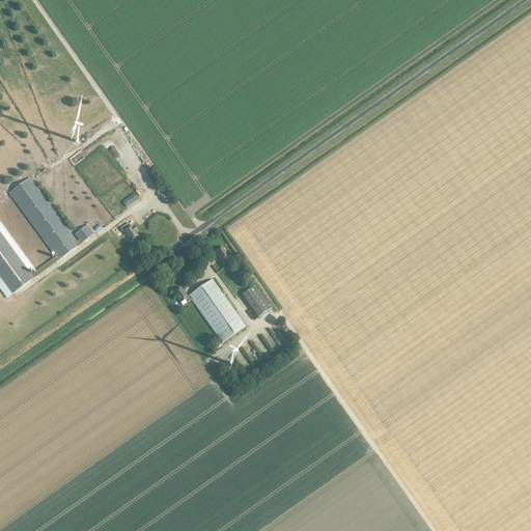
[(79,246),(77,243),(30,179),(9,194),(56,257),(31,276),(0,233),(0,277),(12,295),(33,279),(58,260),(59,260),(79,246)]
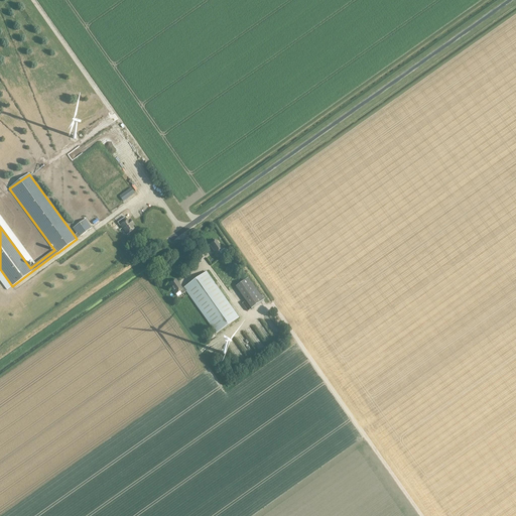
[(120,198),(123,203),(126,201),(125,199),(133,192),(131,188),(120,198)]
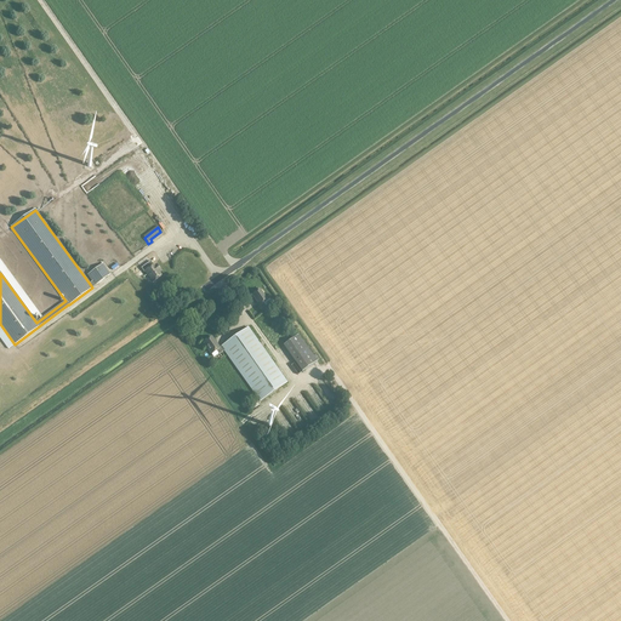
[(131,257),(135,255),(129,244),(125,245),(131,257)]
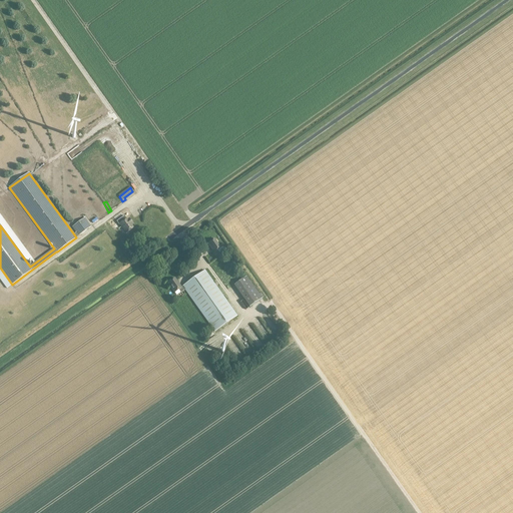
[(125,219),(126,219),(124,215),(116,221),(119,224),(120,224),(126,233),(132,228),(130,225),(133,223),(129,219),(126,221),(125,219)]
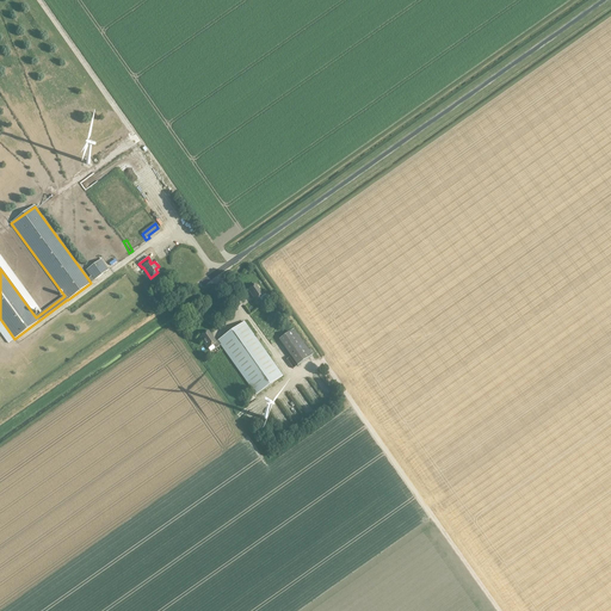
[(109,270),(102,260),(86,271),(91,277),(88,279),(91,283),(93,281),(109,270)]
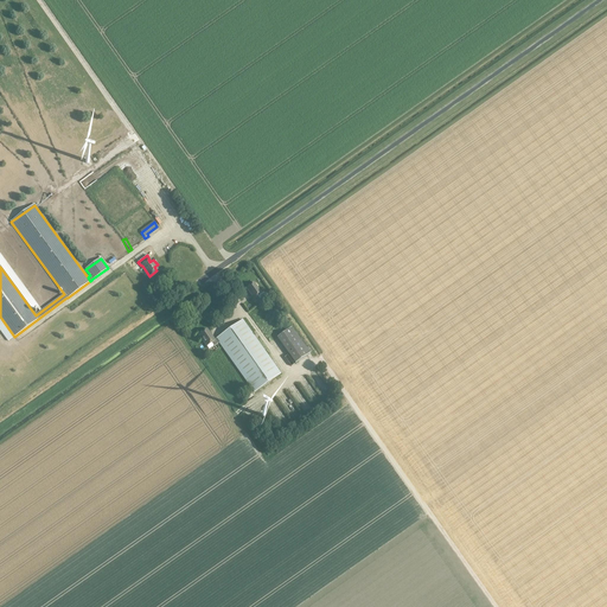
[(254,283),(247,288),(249,293),(250,293),(253,296),(254,299),(262,294),(254,283)]
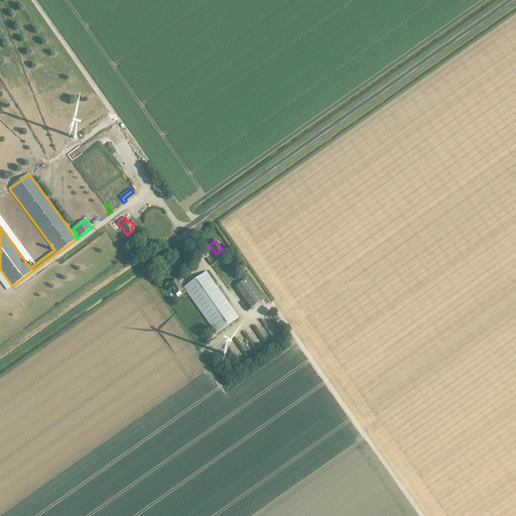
[(183,288),(186,291),(216,334),(239,317),(207,272),(183,288)]
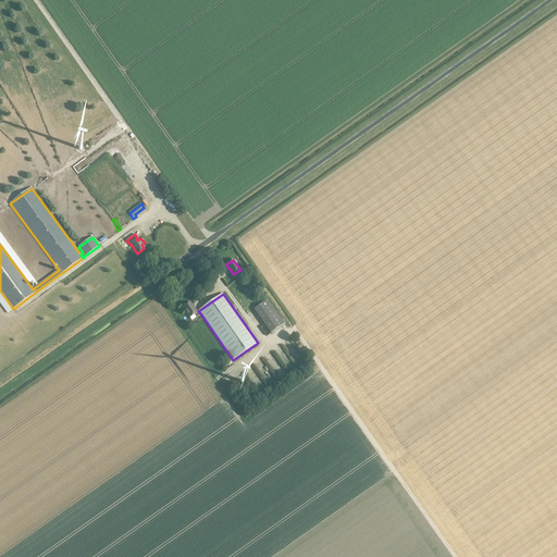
[(268,300),(255,310),(271,334),(284,324),(268,300)]
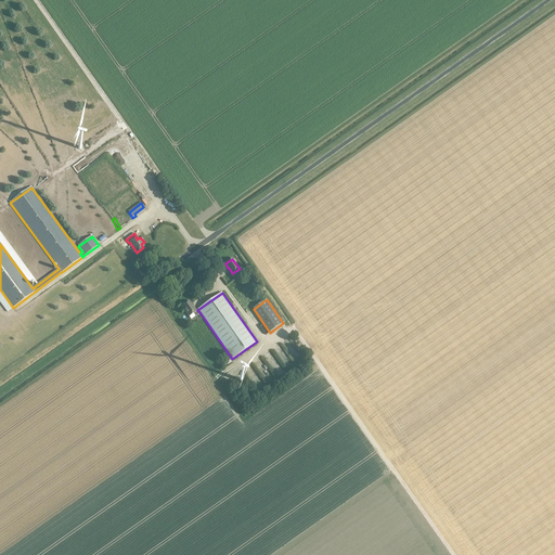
[(195,317),(201,313),(197,310),(196,311),(194,308),(193,308),(192,306),(192,305),(190,301),(182,307),(189,317),(193,313),(195,317)]
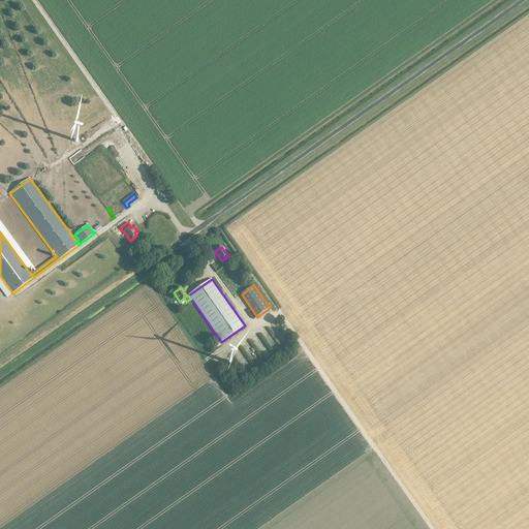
[(275,351),(279,347),(266,329),(262,331),(268,338),(266,339),(275,351)]
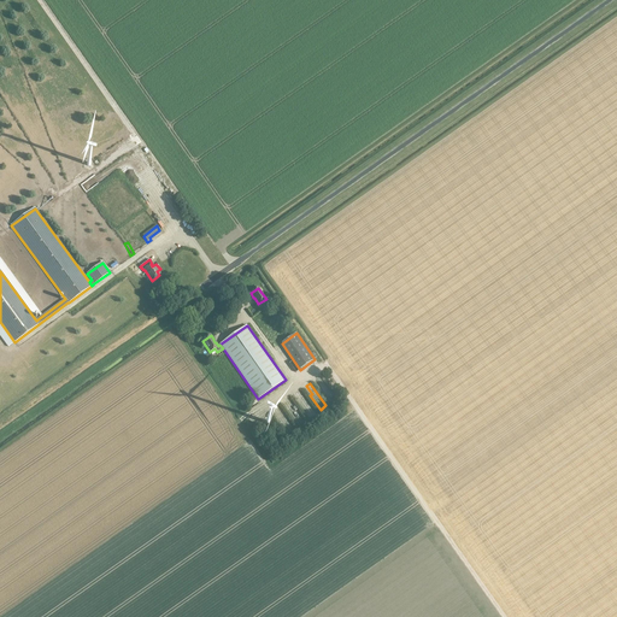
[(335,401),(329,389),(328,391),(327,386),(321,389),(329,404),(335,401)]
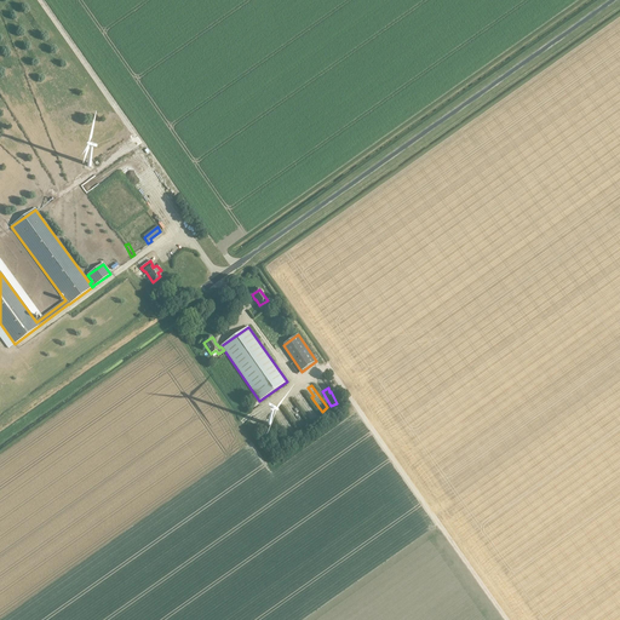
[(287,419),(279,424),(286,436),(294,431),(287,419)]
